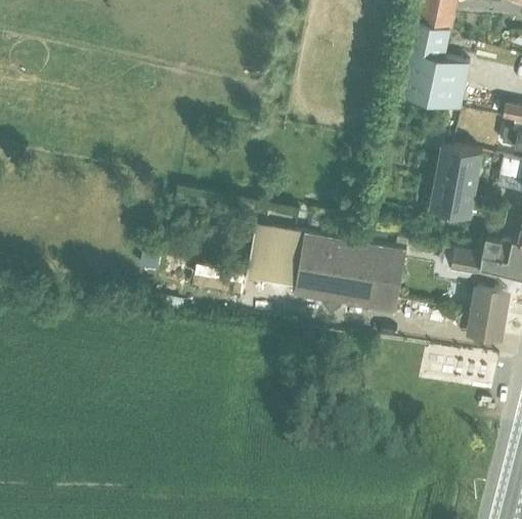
[(420,0),(417,22),(450,29),(457,0),(420,0)]
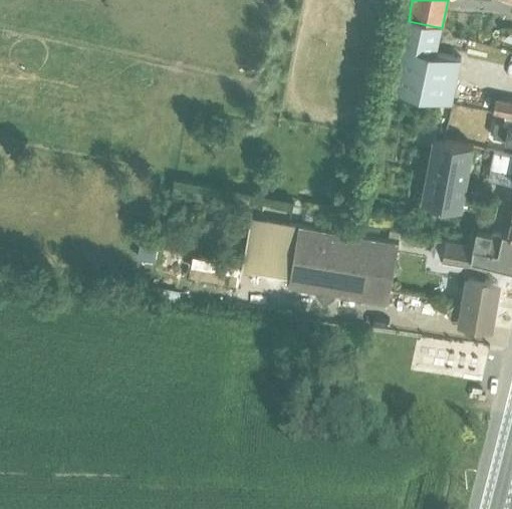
[(442,28),(409,21),(401,19),(387,91),(440,103),(452,105),(461,60),(436,55),(442,28)]
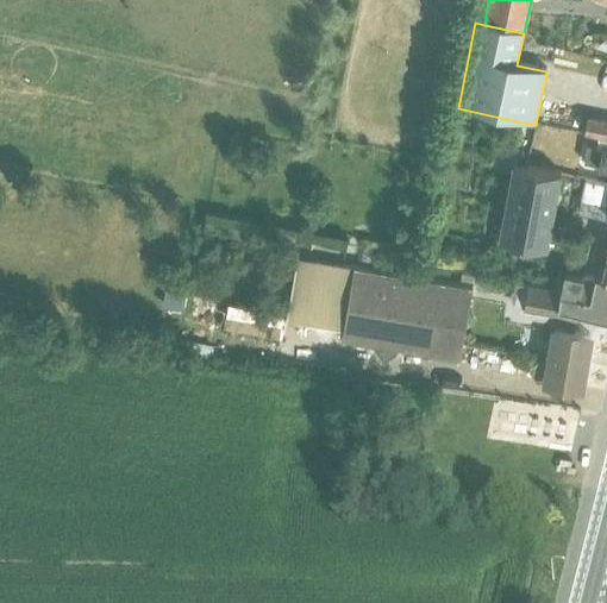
[(598,138),(606,139),(606,123),(586,119),(583,134),(598,138)]
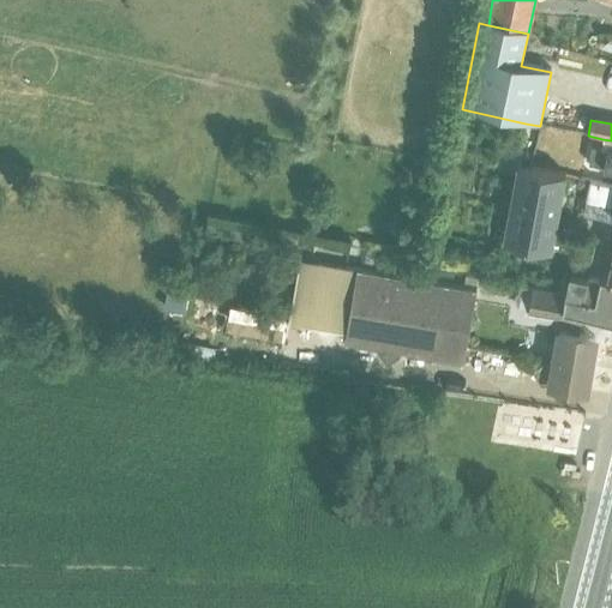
[(540,126),(526,124),(521,148),(534,151),(540,126)]
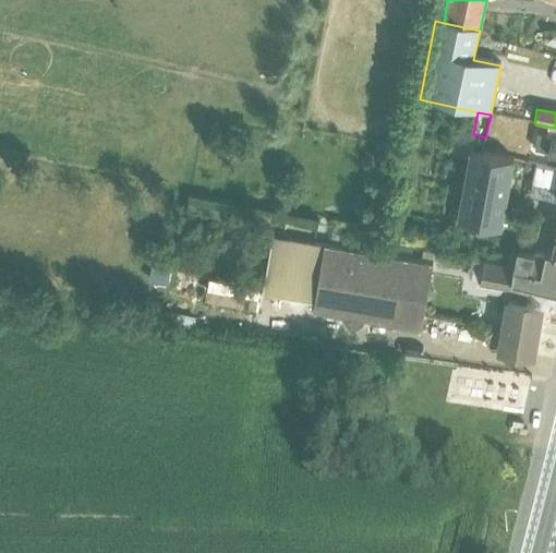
[(555,128),(547,127),(545,139),(536,136),(534,153),(555,156),(555,128)]
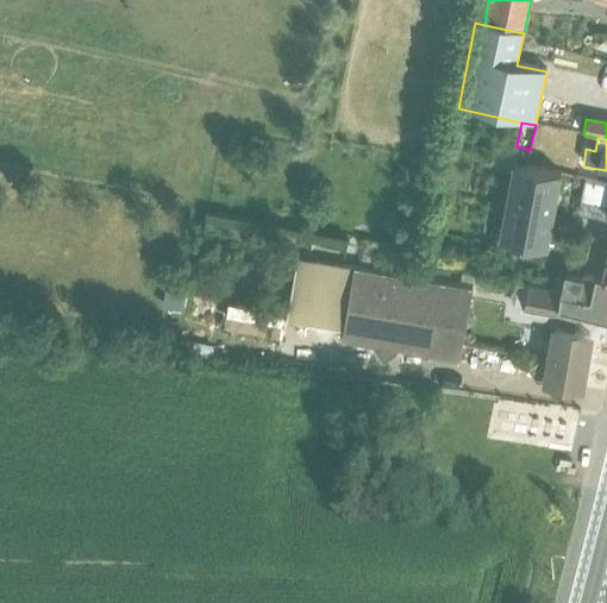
[(511,167),(498,240),(548,250),(559,177),(511,167)]
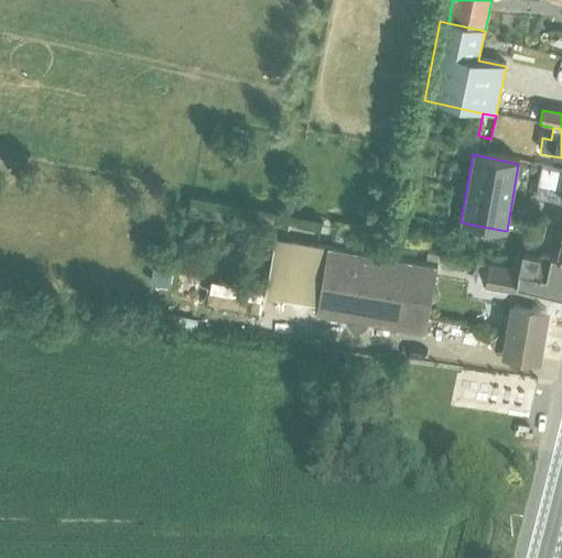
[(561,172),(541,168),(537,190),(541,190),(538,203),(561,207),(561,172)]
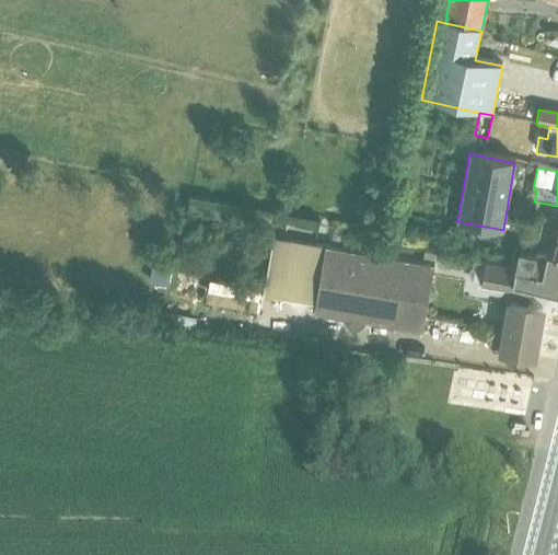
[(334,230),(329,244),(413,259),(413,251),(341,236),(343,232),(334,230)]
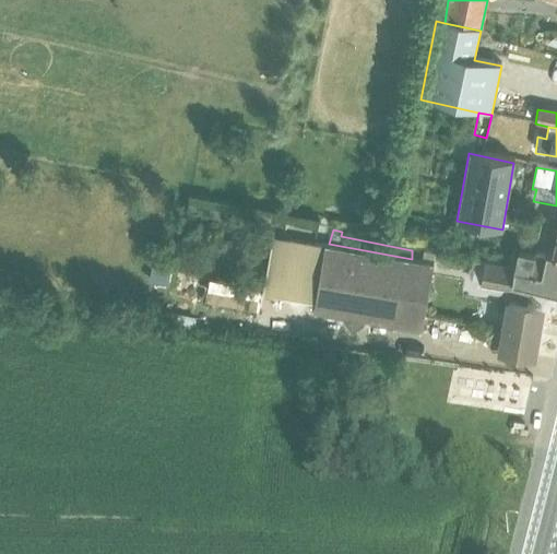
[(272,239),(262,296),(313,305),(312,315),(422,333),(433,268),(272,239)]
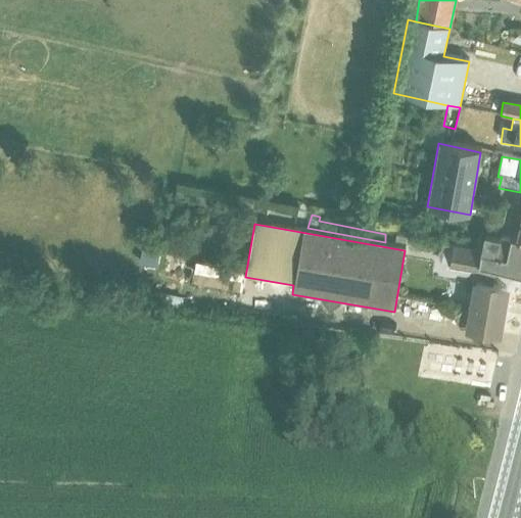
[(153,227),(150,250),(158,252),(163,228),(153,227)]
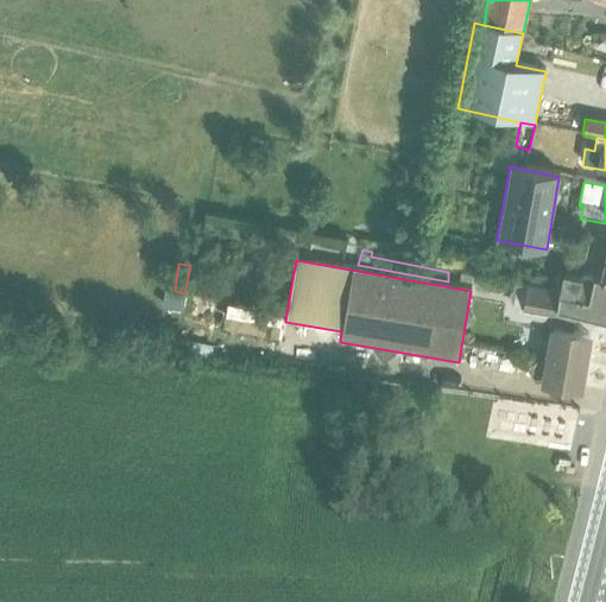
[(605,279),(599,278),(593,277),(593,280),(563,274),(559,295),(516,287),(509,295),(509,298),(512,309),(523,309),(522,316),(565,324),(574,325),(575,314),(605,321),(605,279)]
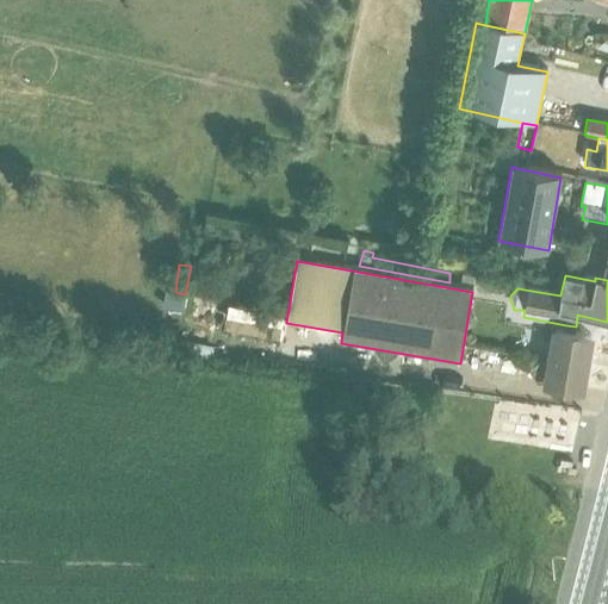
[(194,299),(192,310),(223,315),(224,304),(194,299)]
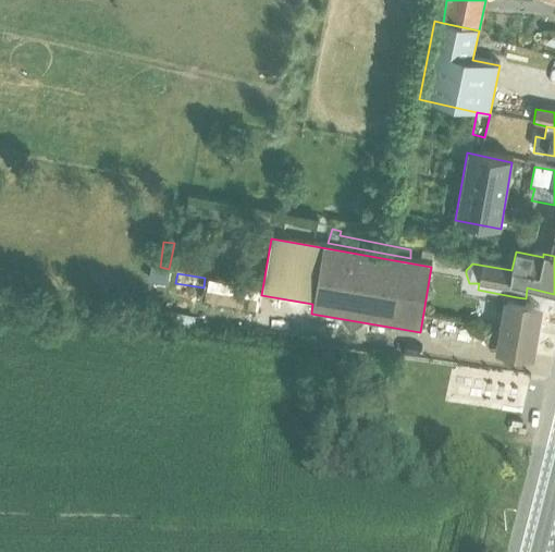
[(208,281),(204,303),(257,311),(260,291),(208,281)]
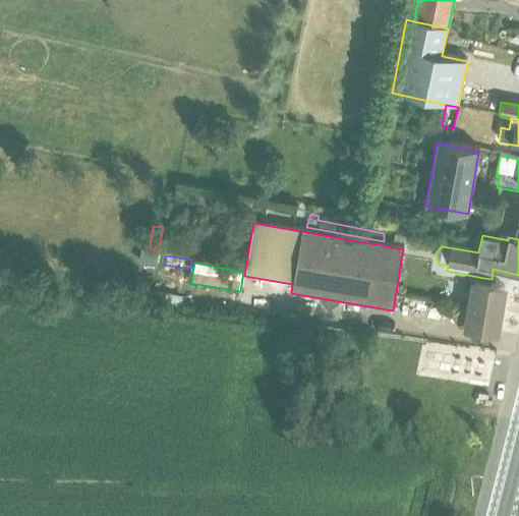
[(492,279),(483,278),(482,284),(470,282),(466,308),(463,308),(450,317),(458,328),(463,326),(462,330),(496,336),(504,289),(491,286),(492,279)]
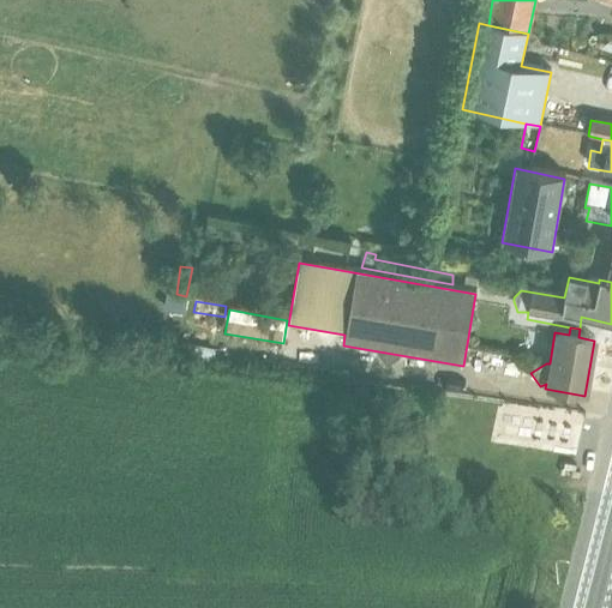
[(180,345),(178,359),(213,365),(215,351),(180,345)]
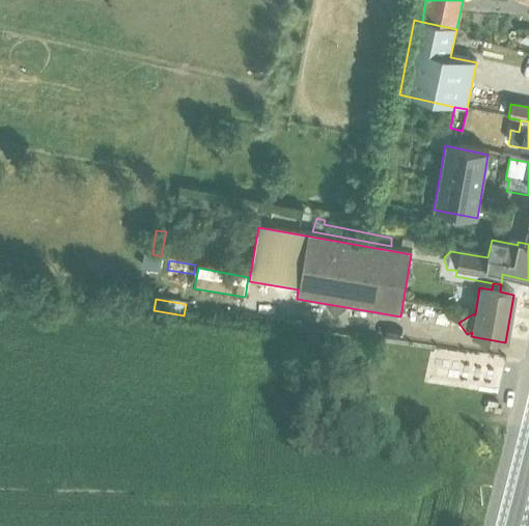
[(458,323),(472,314),(454,311),(451,312),(458,323)]
